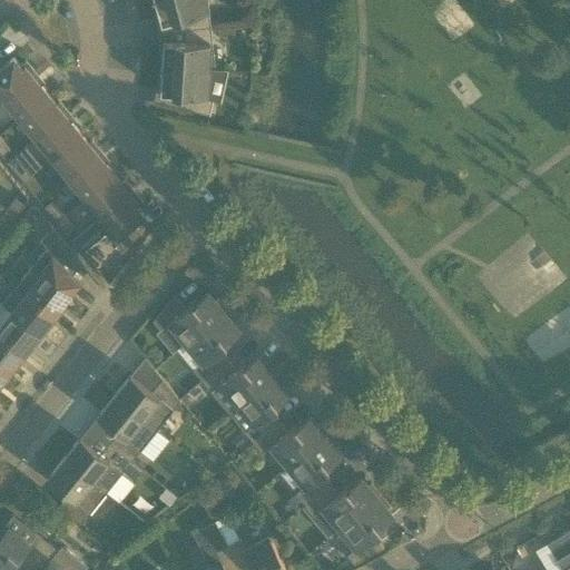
[(154,0),(159,18),(180,12),(186,29),(209,26),(206,0),(154,0)]
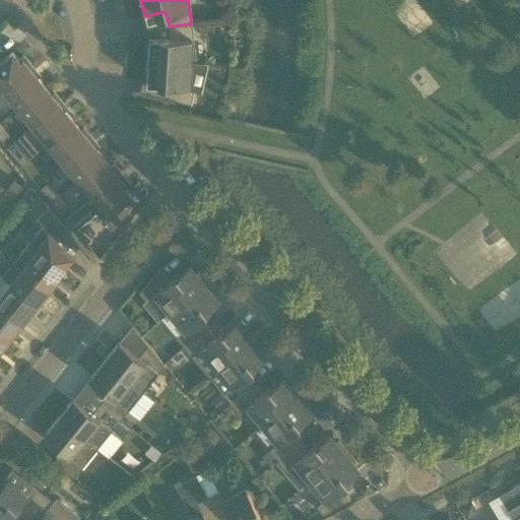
[(191,23),(170,26),(169,42),(148,41),(147,59),(145,59),(145,60),(198,63),(198,62),(190,62),(191,58),(194,57),(191,23)]
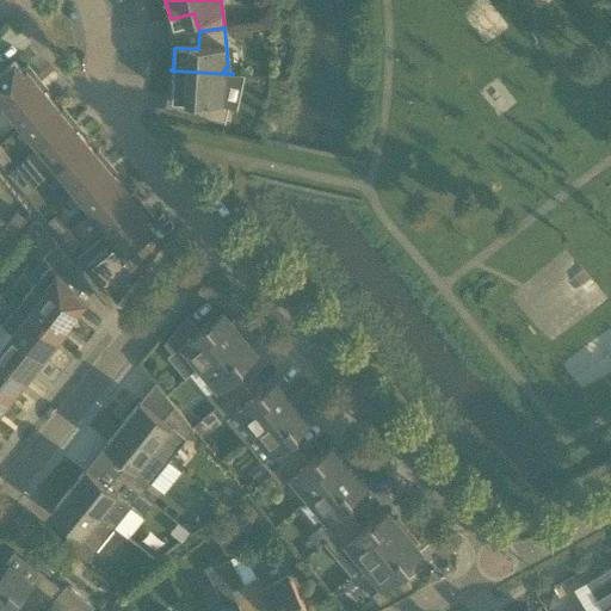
[(0,66),(0,106),(37,76),(26,65),(22,68),(14,60),(2,69),(0,66)]
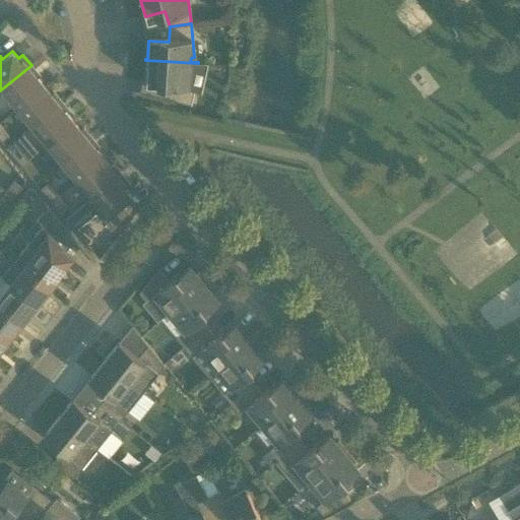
[(145,60),(145,61),(147,61),(145,79),(166,80),(165,98),(191,104),(194,90),(189,89),(194,68),(190,67),(190,63),(198,64),(198,63),(145,60)]
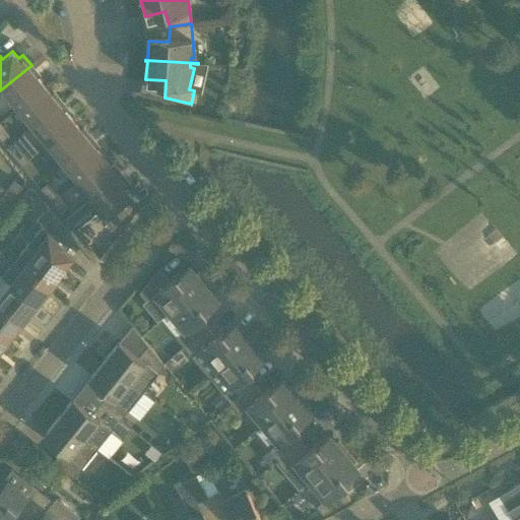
[(31,65),(0,90),(0,92),(4,90),(18,108),(45,85),(38,77),(40,75),(31,65)]
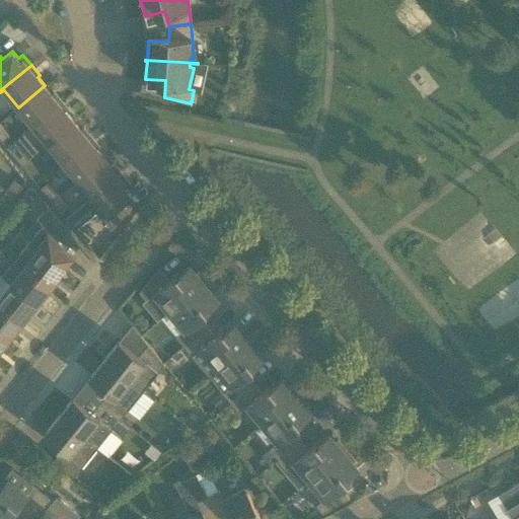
[(45,85),(18,107),(32,125),(61,101),(54,92),(52,93),(45,85)]
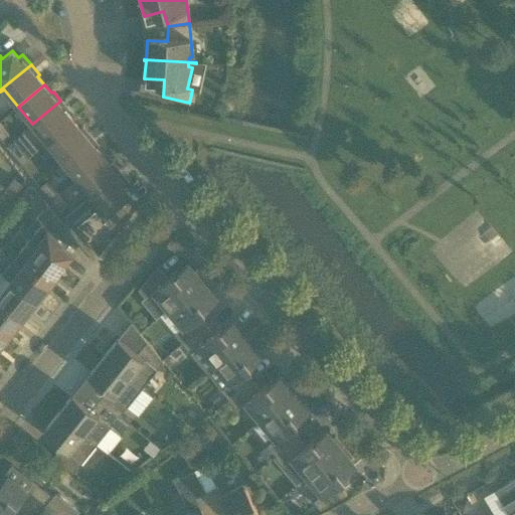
[(32,124),(47,142),(73,120),(66,112),(68,110),(60,101),(32,124)]
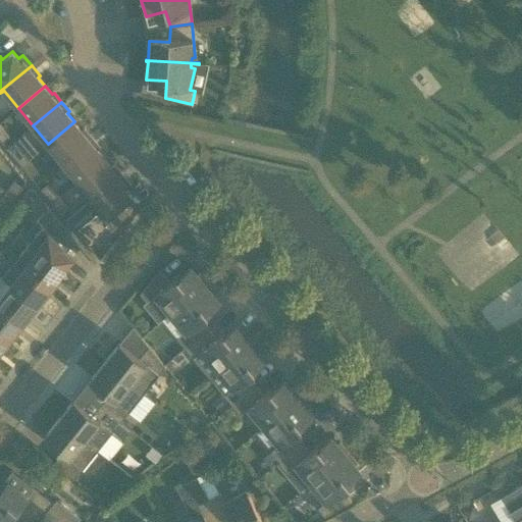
[(84,128),(82,131),(74,121),(48,144),(63,161),(91,138),(84,128)]
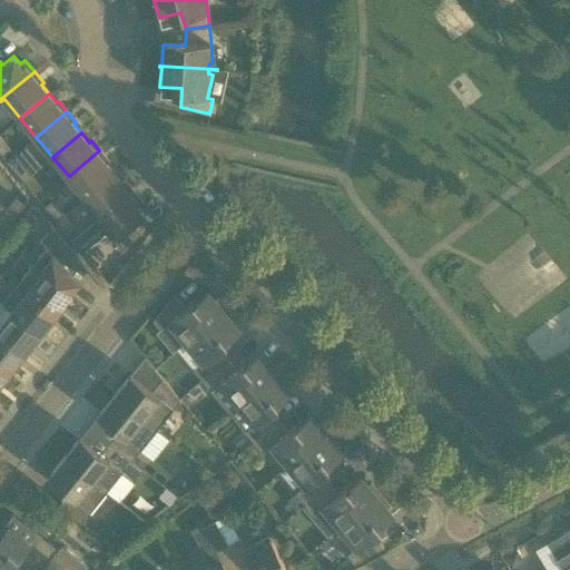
[(0,137),(0,151),(2,154),(9,148),(0,137)]
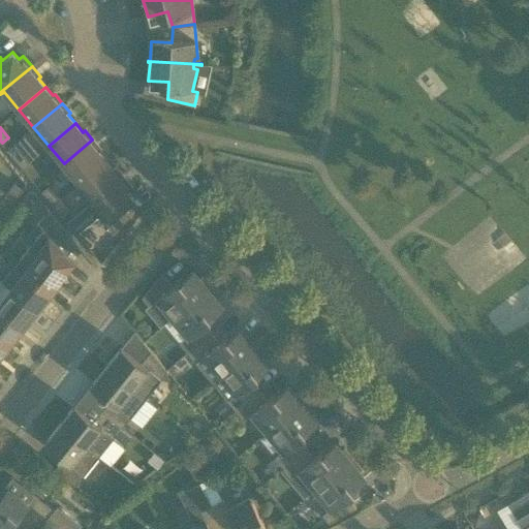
[(92,139),(64,163),(79,182),(105,159),(98,151),(100,149),(92,139)]
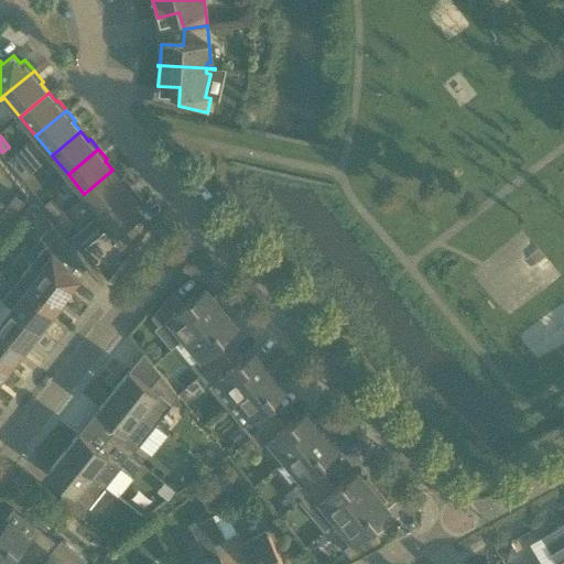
[(20,159),(12,165),(23,179),(31,172),(20,159)]
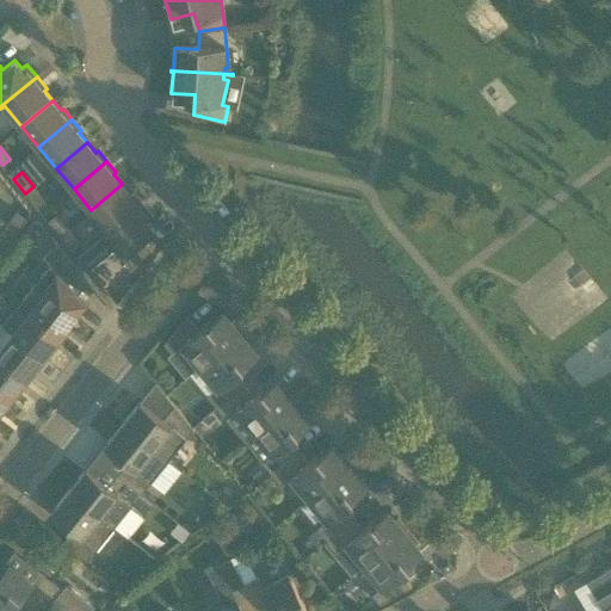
[(102,235),(102,236),(142,203),(133,192),(130,195),(122,184),(91,210),(107,230),(102,235)]
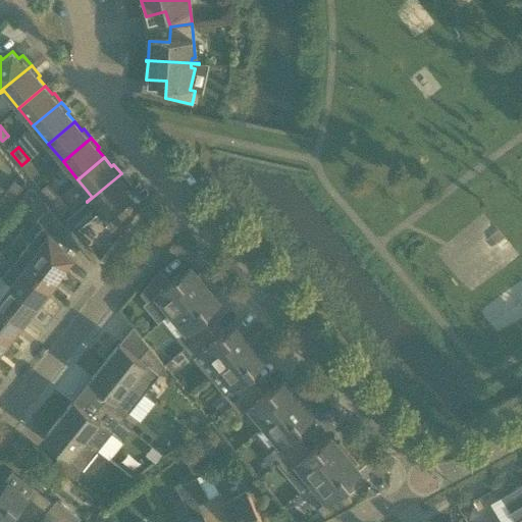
[(29,159),(21,165),(32,177),(39,171),(29,159)]
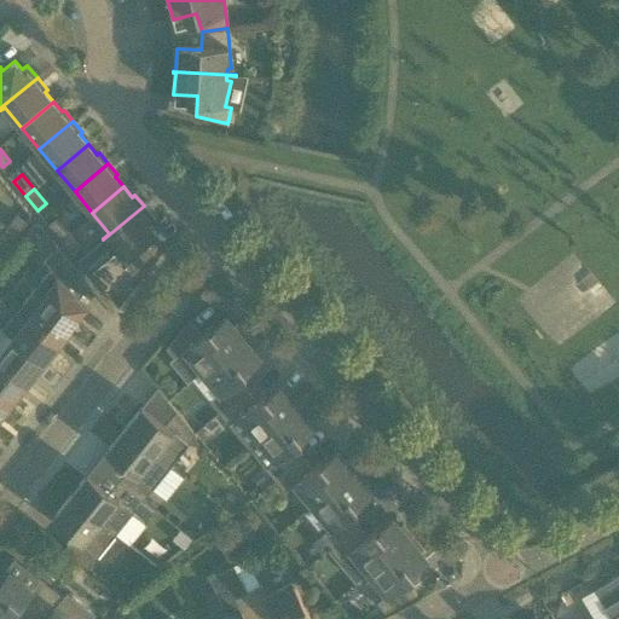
[(144,206),(103,239),(79,260),(90,273),(97,267),(96,266),(113,252),(121,261),(122,260),(132,271),(154,253),(145,242),(157,232),(149,223),(154,219),(144,206)]
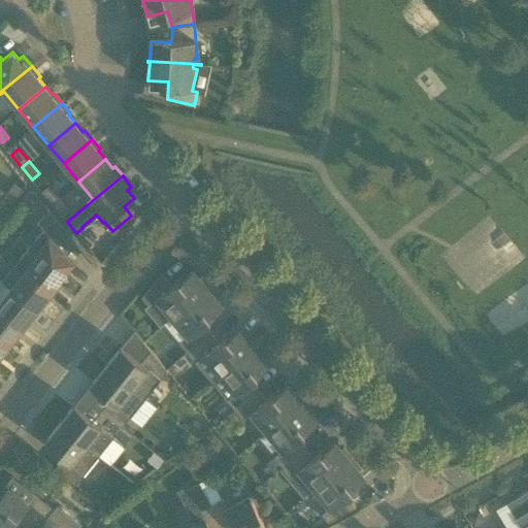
[(5,194),(12,200),(22,189),(13,183),(5,194)]
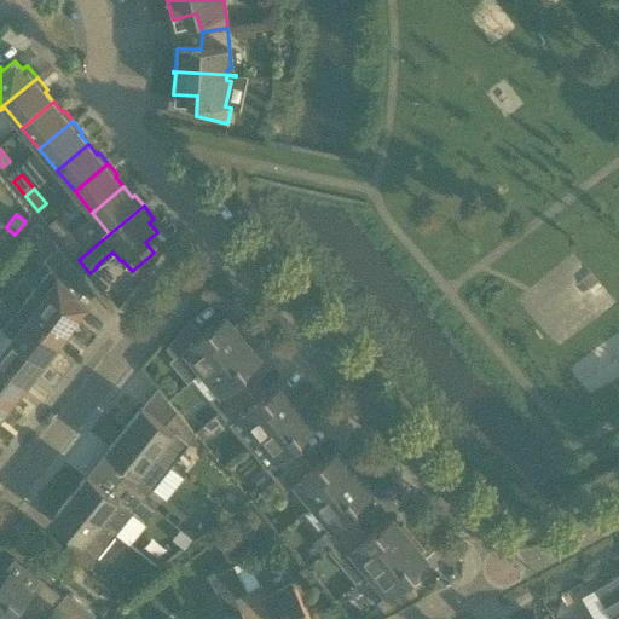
[(57,218),(48,224),(61,238),(69,232),(57,218)]
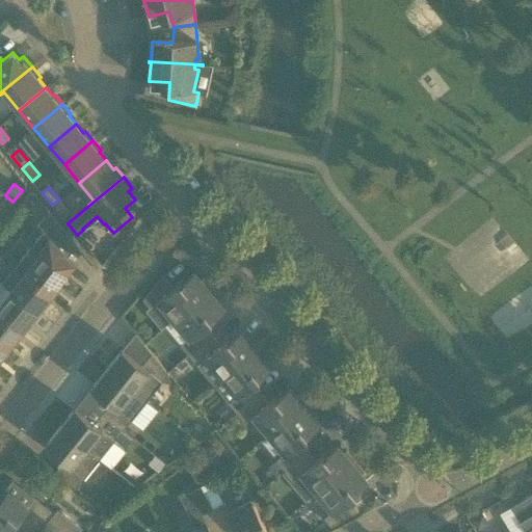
[(0,209),(4,213),(12,202),(5,195),(0,201),(0,209)]
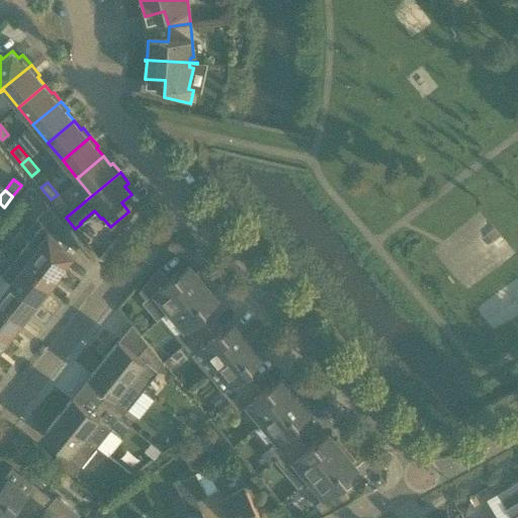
[(58,194),(51,199),(61,210),(67,205),(58,194)]
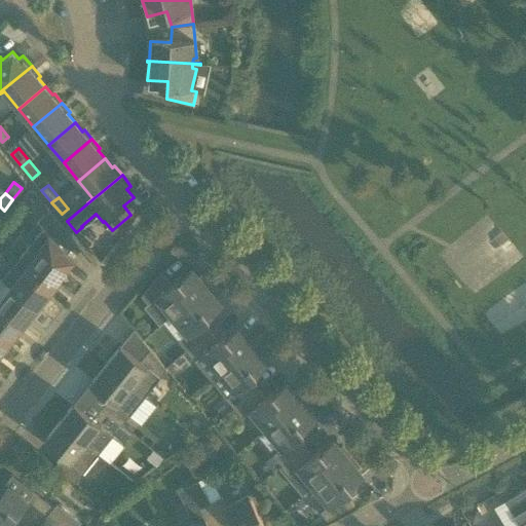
[(17,261),(52,289),(61,279),(59,277),(74,259),(57,245),(58,242),(54,240),(66,231),(67,232),(68,231),(49,210),(37,220),(43,228),(17,261)]
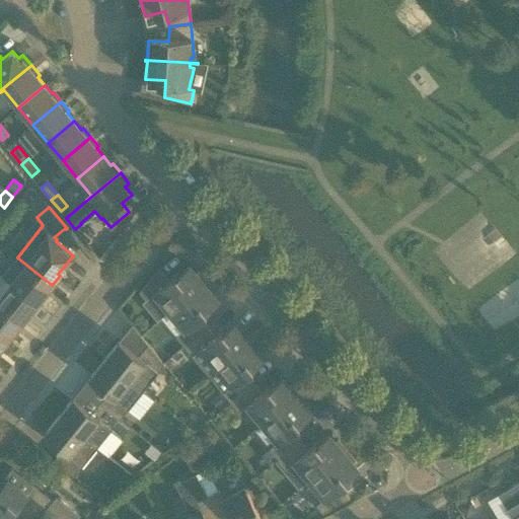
[(2,276),(10,283),(10,282),(36,303),(52,285),(17,257),(2,276)]
